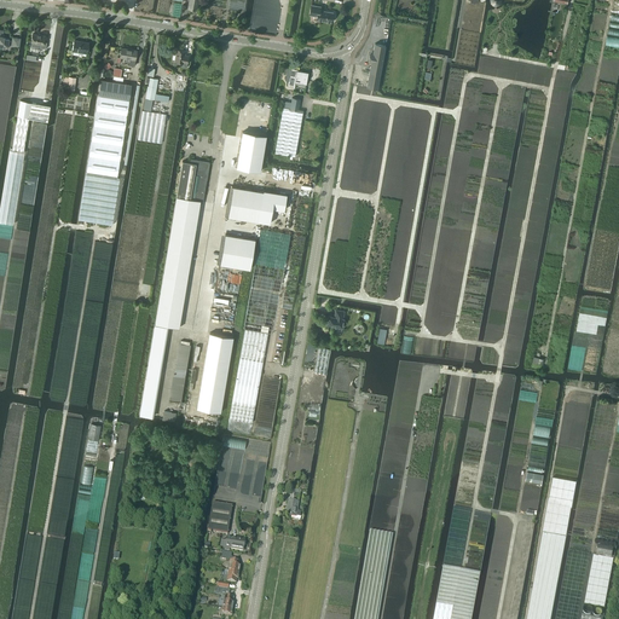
[(189,0),(187,9),(197,10),(198,0),(189,0)]
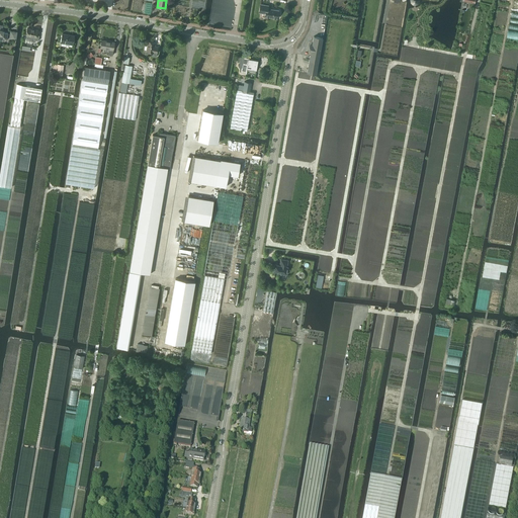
[(265,12),(264,15),(277,18),(277,15),(278,15),(278,13),(278,12),(278,10),(267,8),(268,5),(260,3),(258,11),(265,12)]
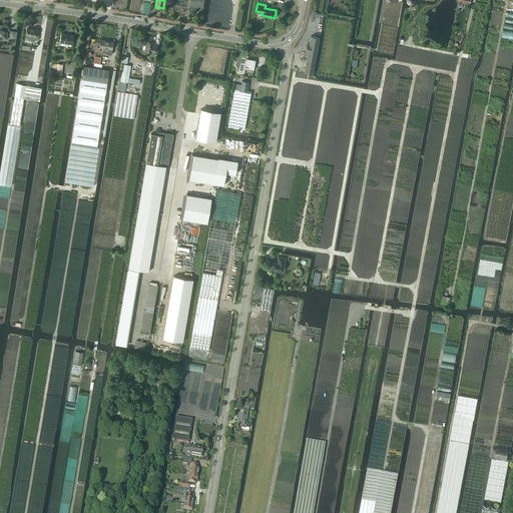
[(26,35),(34,36),(33,39),(38,40),(38,35),(36,34),(37,29),(27,28),(26,35)]
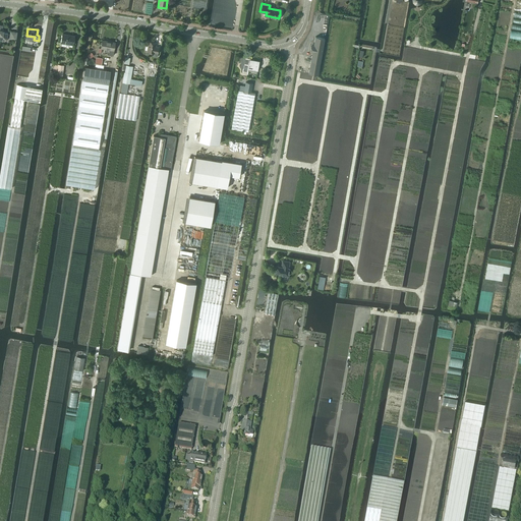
[(74,37),(67,36),(68,35),(62,34),(61,43),(73,45),(74,37)]
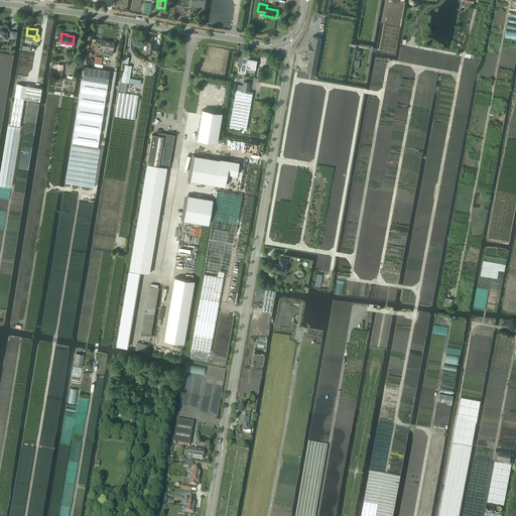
[(307,50),(309,50),(305,73),(314,75),(321,37),(312,36),(310,45),(308,45),(307,50)]
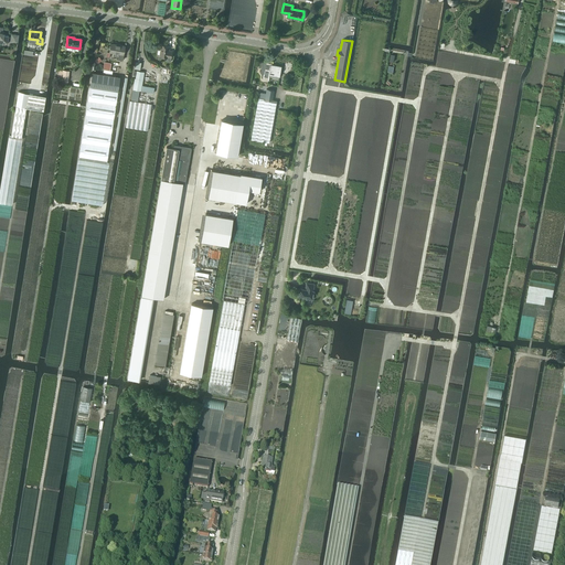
[(110,43),(109,52),(118,53),(117,59),(123,60),(125,45),(110,43)]
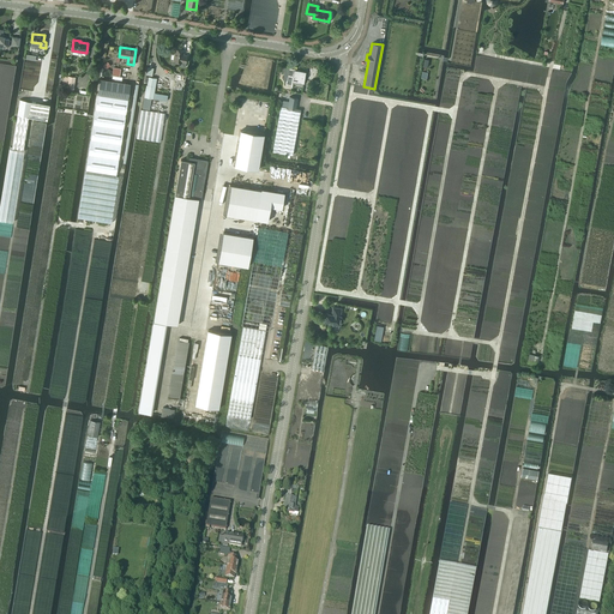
[(173,61),(179,62),(179,66),(185,67),(187,55),(186,55),(186,58),(182,58),(184,50),(175,49),(173,61)]
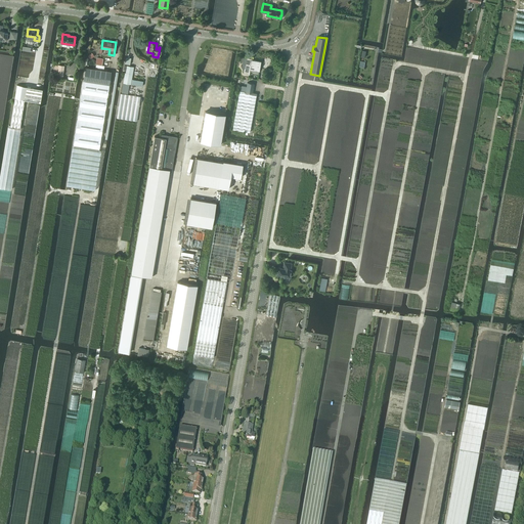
[(244,57),(243,68),(245,68),(244,73),(249,74),(250,69),(259,71),(260,61),(252,59),(252,58),(246,57),(244,57)]
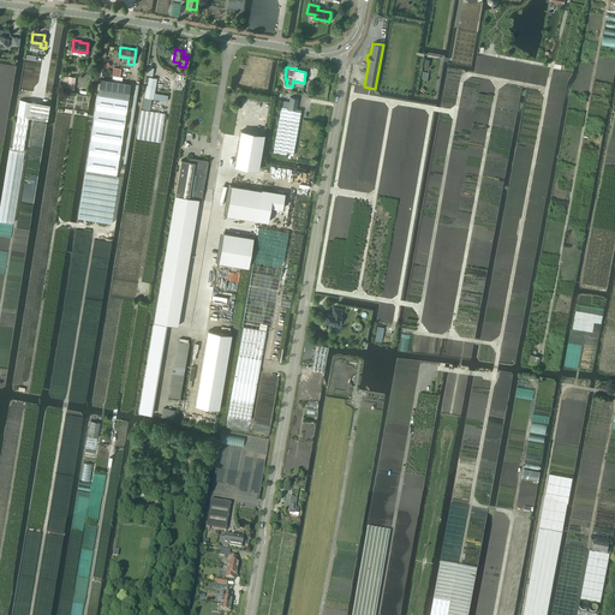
[(73,91),(76,77),(65,76),(63,90),(73,91)]
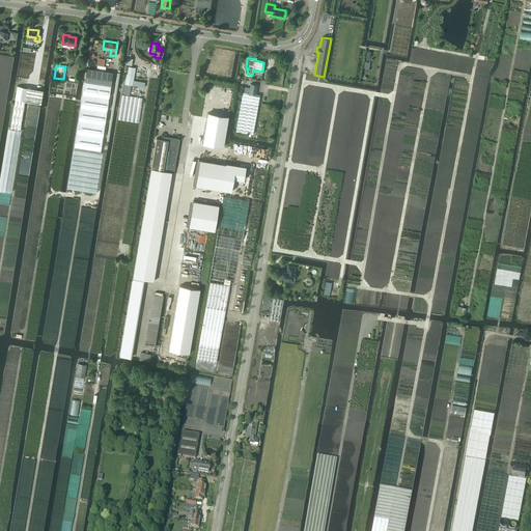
[(136,67),(129,66),(128,74),(127,74),(123,94),(130,95),(131,85),(144,87),(145,82),(134,80),(136,67)]
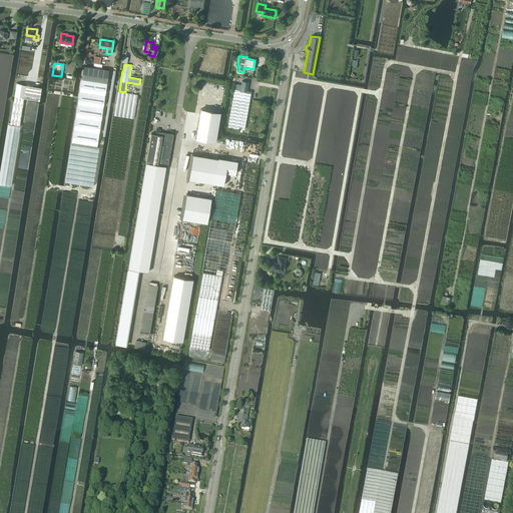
[(109,69),(83,65),(81,78),(107,82),(109,69)]
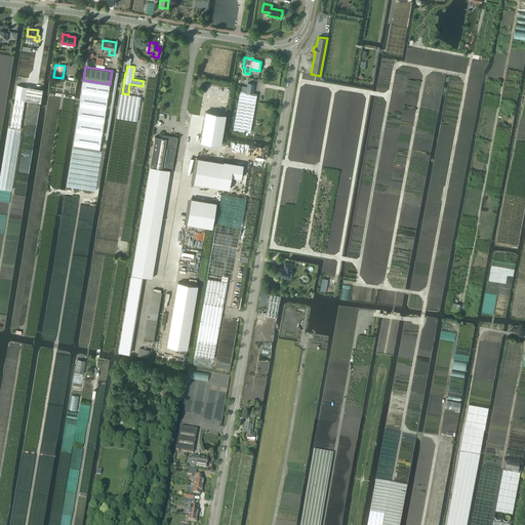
[(110,84),(83,80),(77,120),(73,146),(99,150),(110,84)]
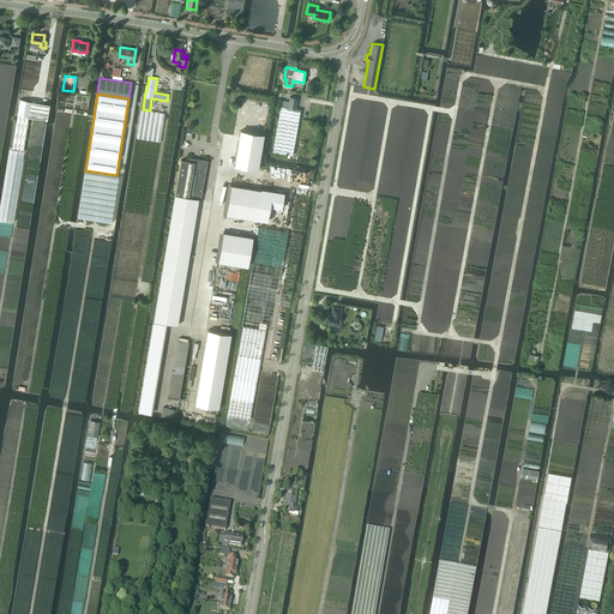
[(282,101),(281,106),(296,109),(298,98),(289,96),(289,102),(282,101)]
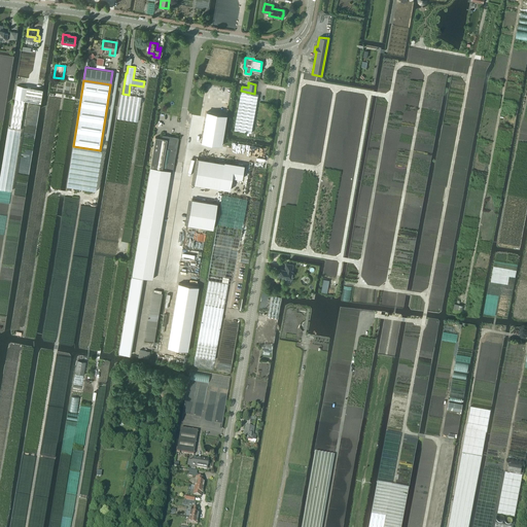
[(42,90),(18,85),(14,99),(25,101),(40,103),(42,90)]
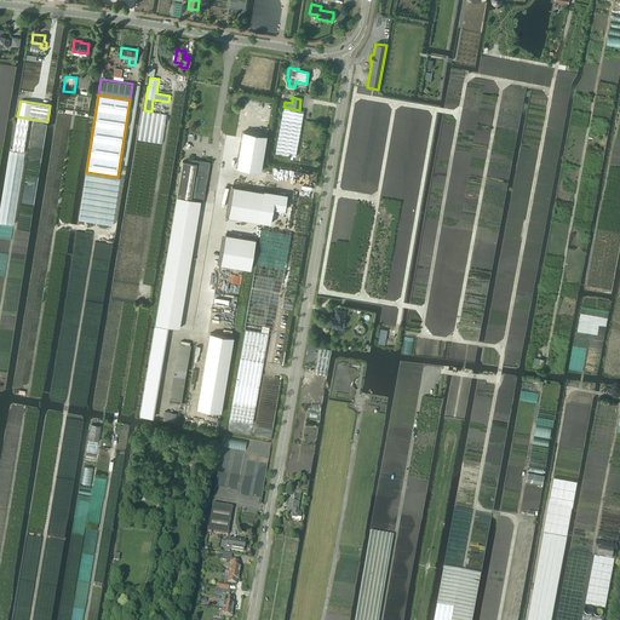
[(283,107),(276,153),(296,156),(303,110),(299,110),(283,107)]
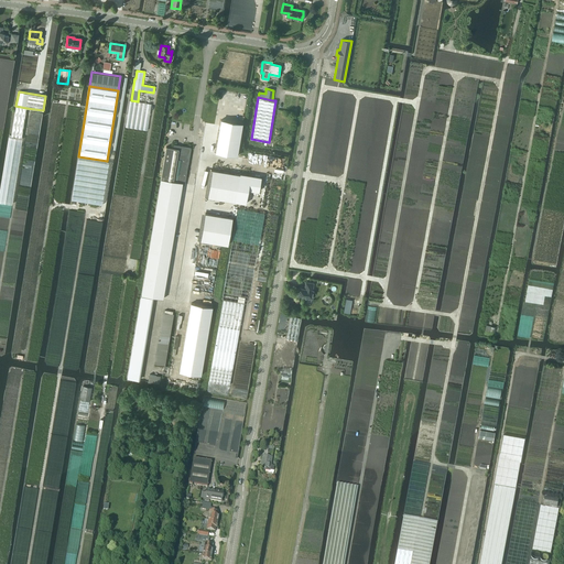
[(129,100),(126,127),(148,130),(151,104),(129,100)]
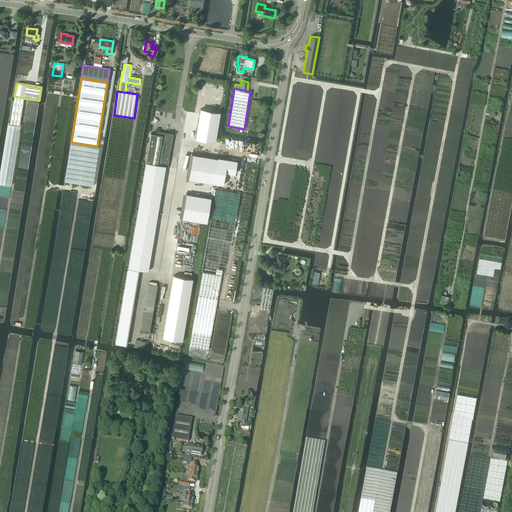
[(24,98),(14,96),(10,123),(8,123),(0,173),(0,183),(11,185),(20,125),(24,98)]
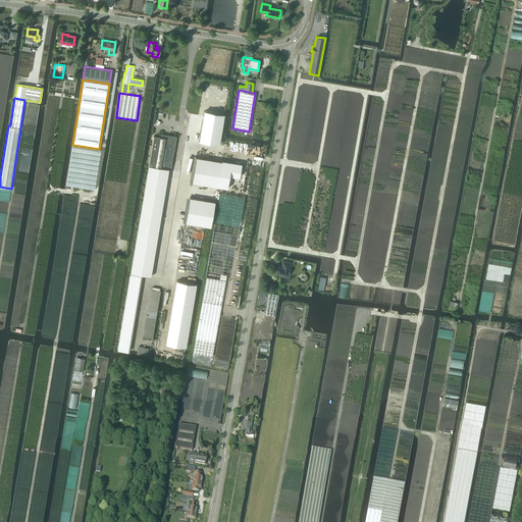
[(204,111),(199,141),(219,144),(224,114),(204,111)]
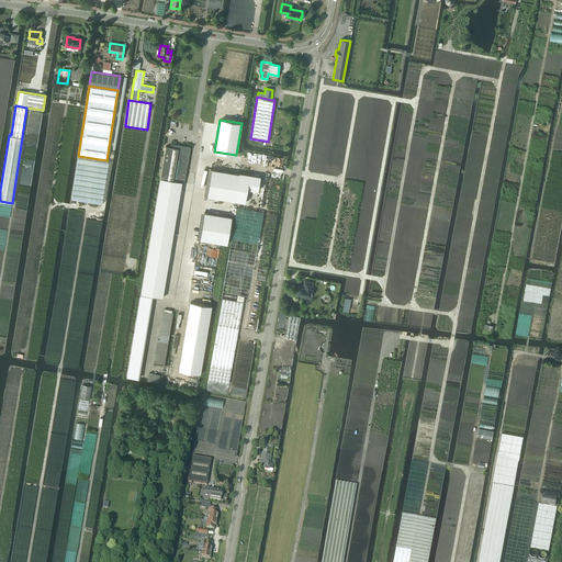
[(166,146),(148,248),(142,294),(163,298),(170,251),(182,176),(184,177),(190,147),(172,144),(172,147),(166,146)]
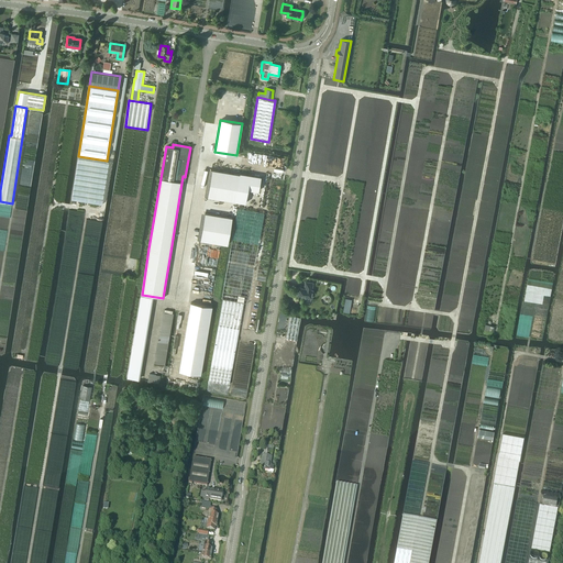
[(102,205),(109,163),(78,158),(72,199),(102,205)]
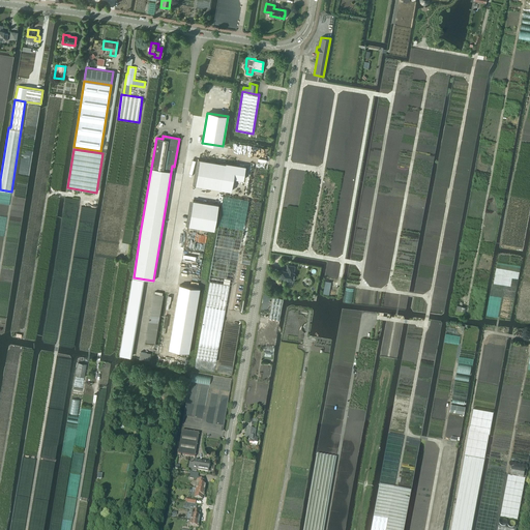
[(196,185),(221,189),(225,164),(200,159),(196,185)]
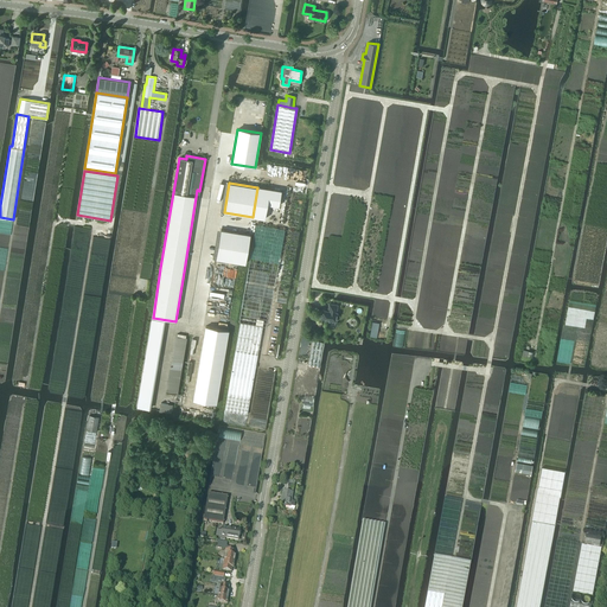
[(257,187),(253,217),(264,219),(267,204),(276,206),(279,191),(257,187)]
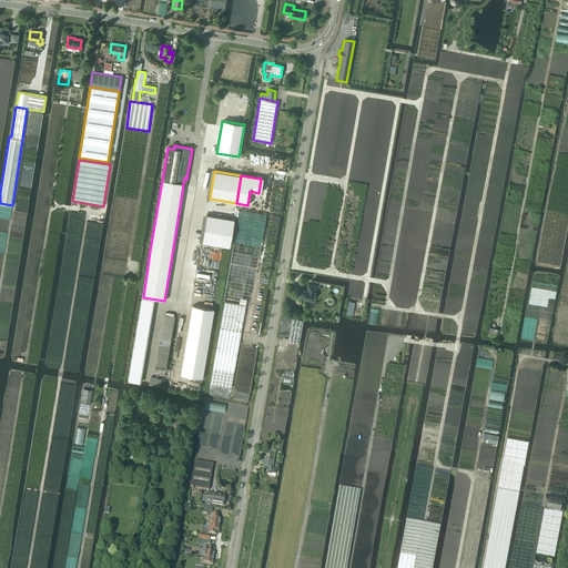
[(202,242),(230,246),(234,220),(206,215),(202,242)]
